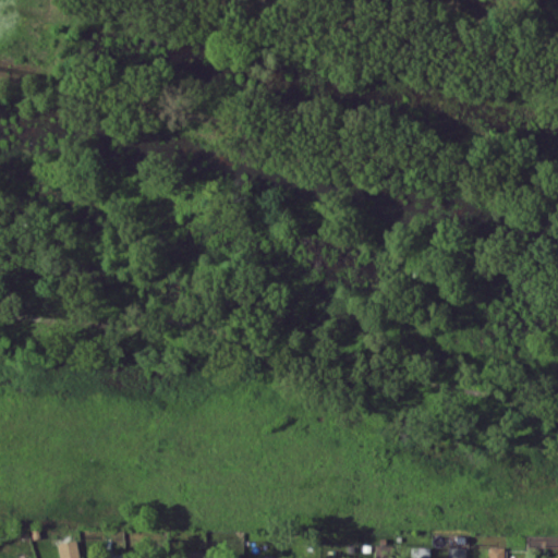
[(57,542),(59,557),(76,557),(79,557),(76,540),(57,542)]
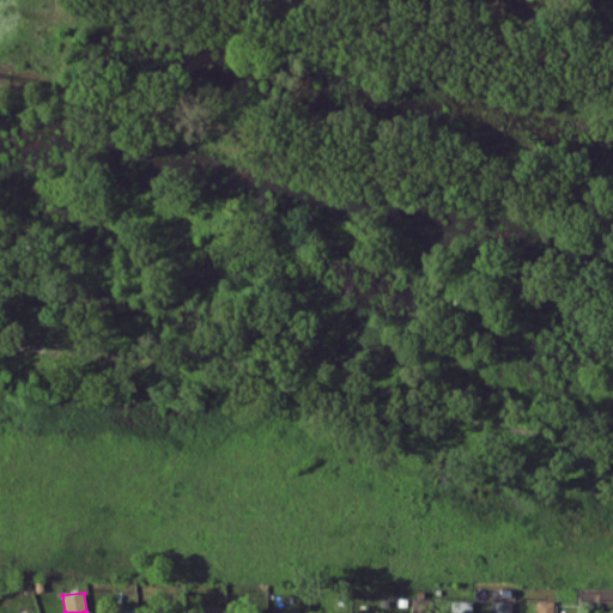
[(412,612),(430,612),(430,598),(411,598),(412,612)]
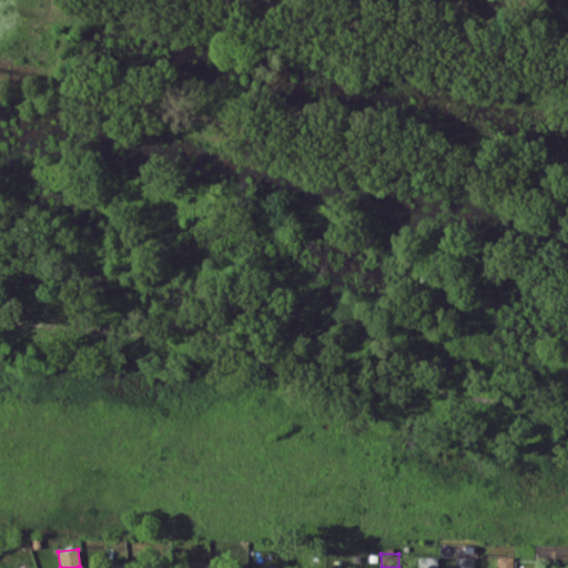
[(437,567),(437,556),(417,556),(417,567),(437,567)]
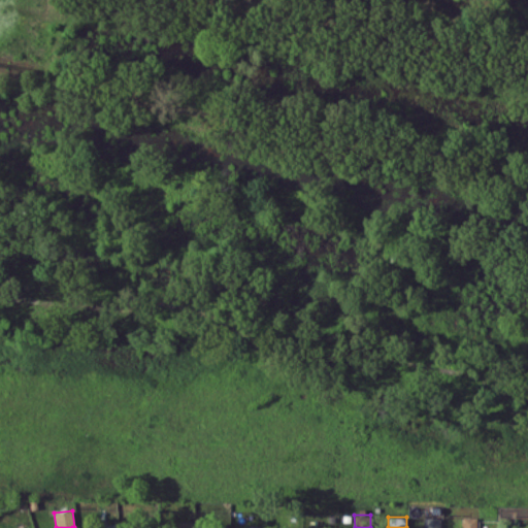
[(423,527),(439,527),(440,517),(424,517),(423,527)]
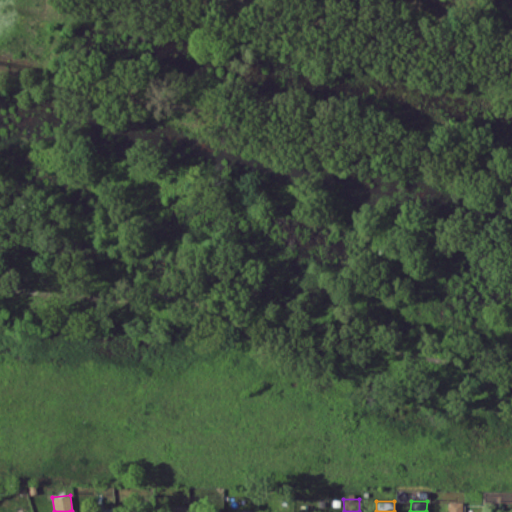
[(461,511),(462,501),(448,501),(448,511),(461,511)]
